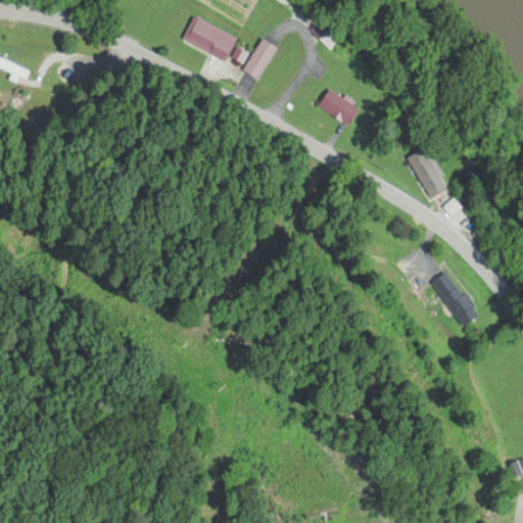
[(236,37),(191,17),(181,40),(226,59),(236,37)]
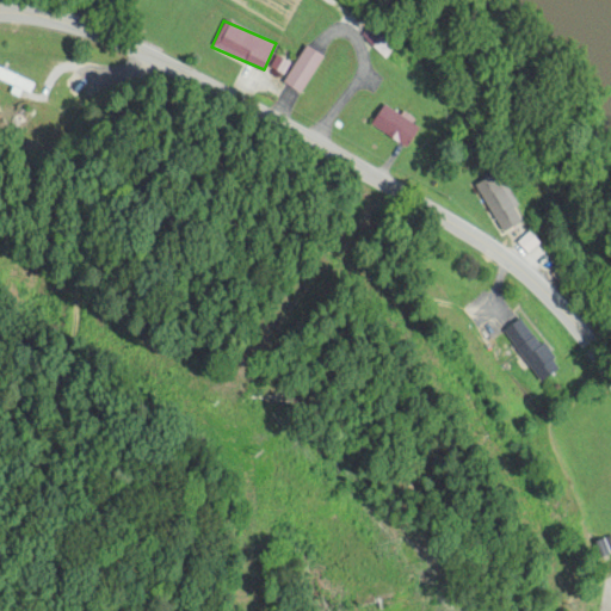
[(301,94),(322,57),(304,45),(282,82),(301,94)]
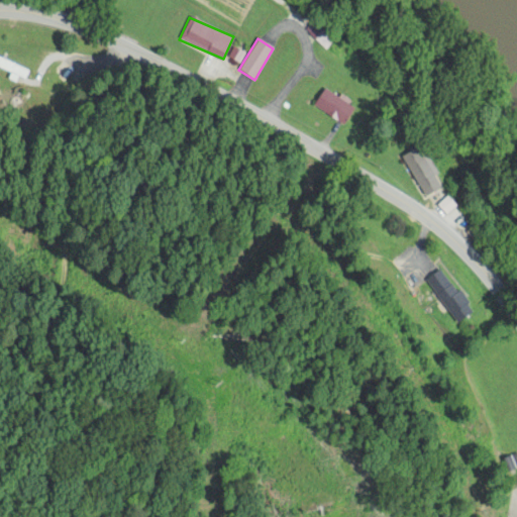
[(0,67),(27,78),(31,70),(0,57),(0,67)]
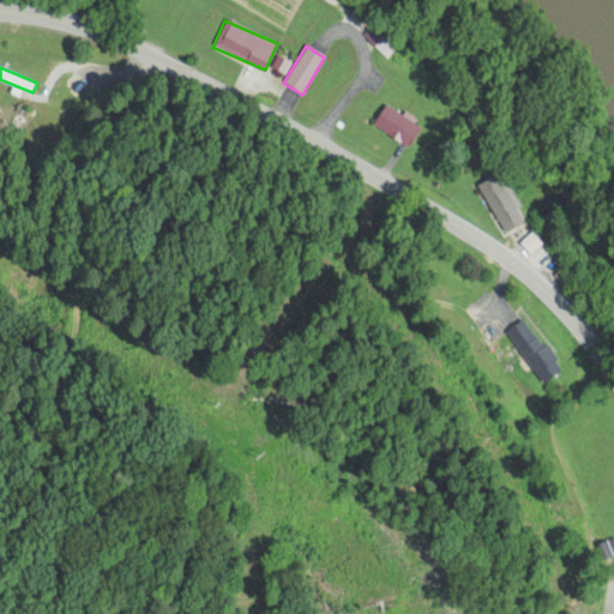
[(372,125),(407,149),(421,126),(385,103),(372,125)]
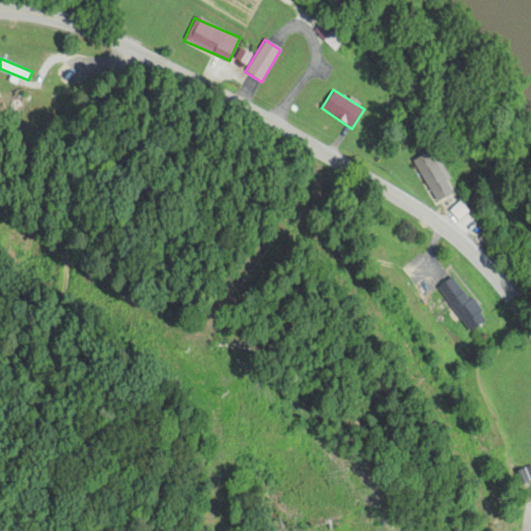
[(434,202),(453,192),(431,149),(412,160),(434,202)]
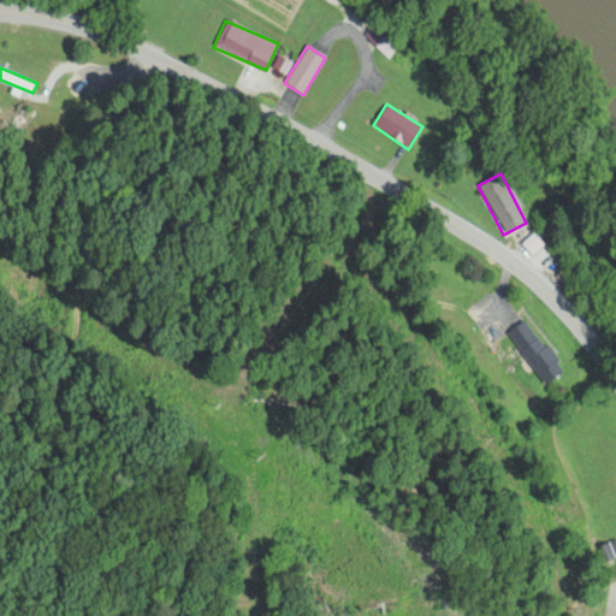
[(529,254),(540,244),(531,236),(521,246),(529,254)]
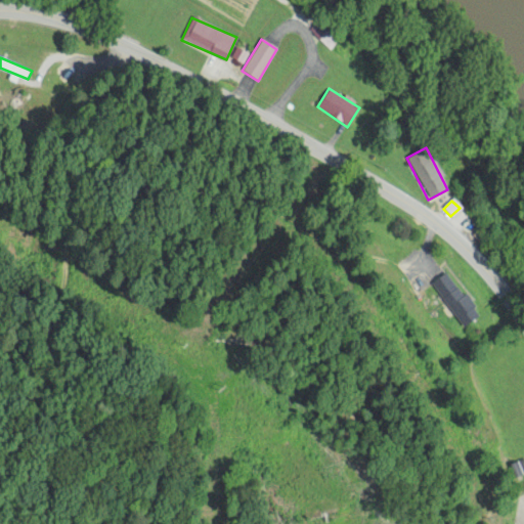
[(463,326),(480,316),(451,271),(434,281),(463,326)]
